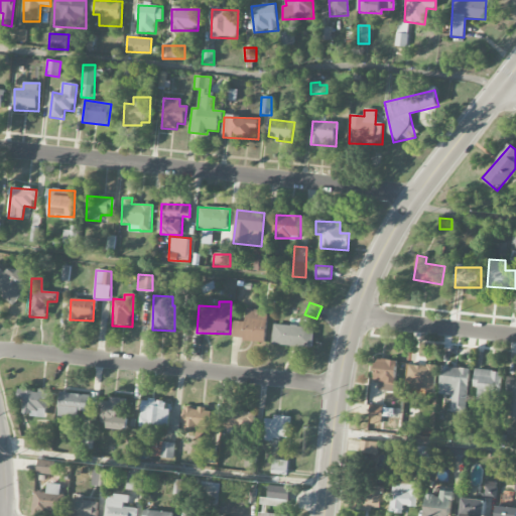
[(233,321),(232,340),(266,342),(267,310),(246,309),(245,323),(233,321)]
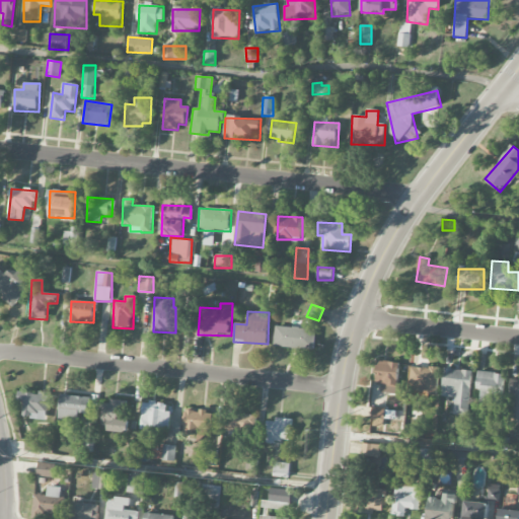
[(314,350),(316,329),(276,327),(274,348),(314,350)]
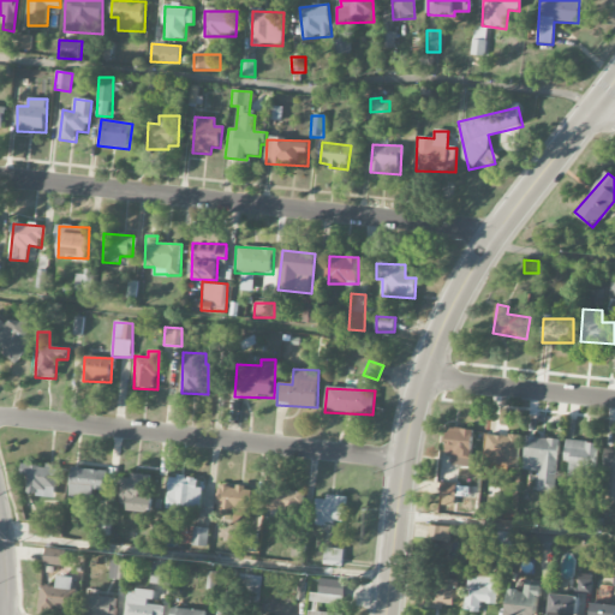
[(445,455),(453,457),(452,465),(469,467),(475,431),(448,428),(445,455)]
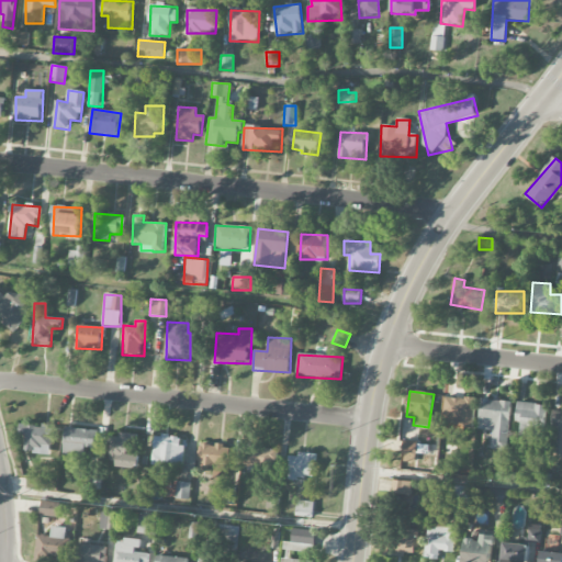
[(446,396),(444,424),(472,427),(475,400),(446,396)]
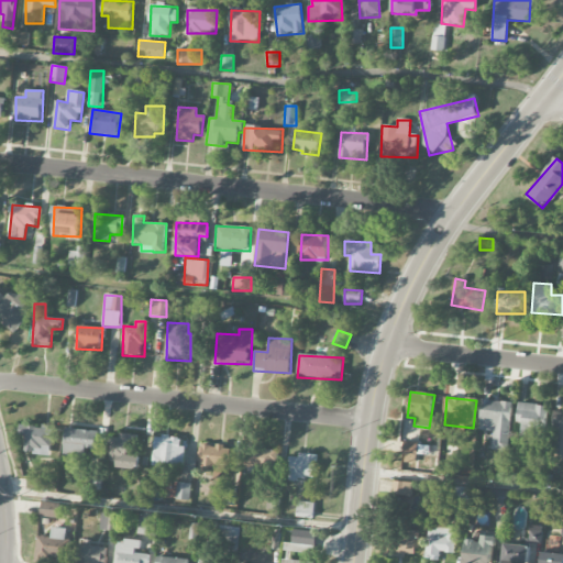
[(479,431),(493,431),(492,451),(509,451),(511,401),(482,400),(479,431)]
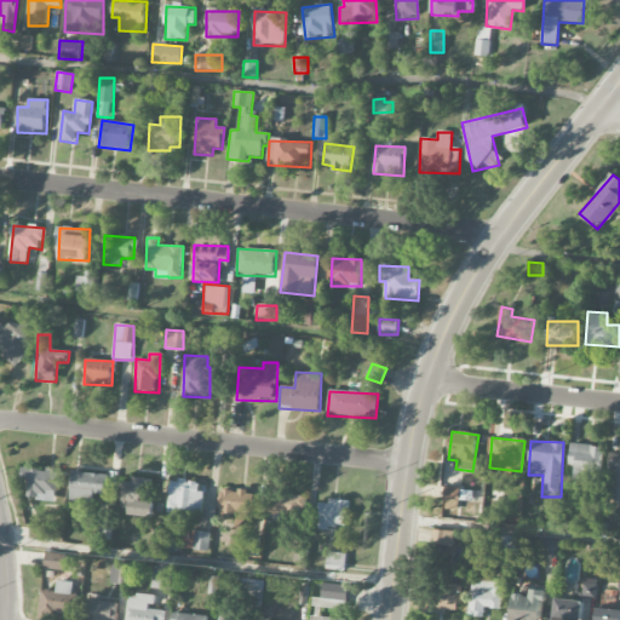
[(601,481),(602,446),(570,445),(569,466),(575,466),(574,480),(601,481)]
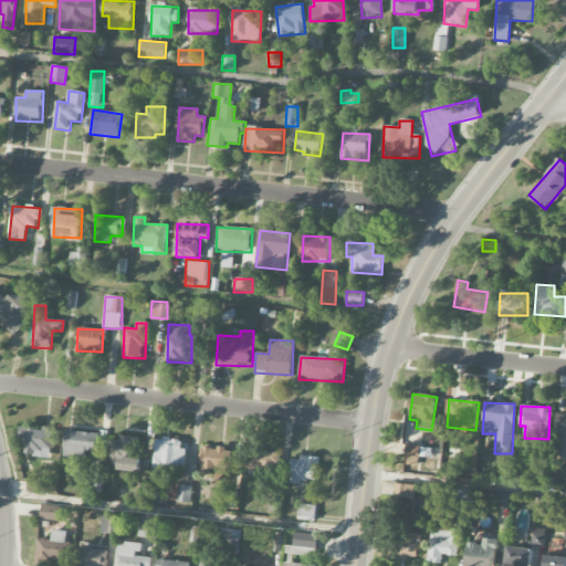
[(565,415),(556,413),(555,428),(559,429),(558,458),(565,458),(565,415)]
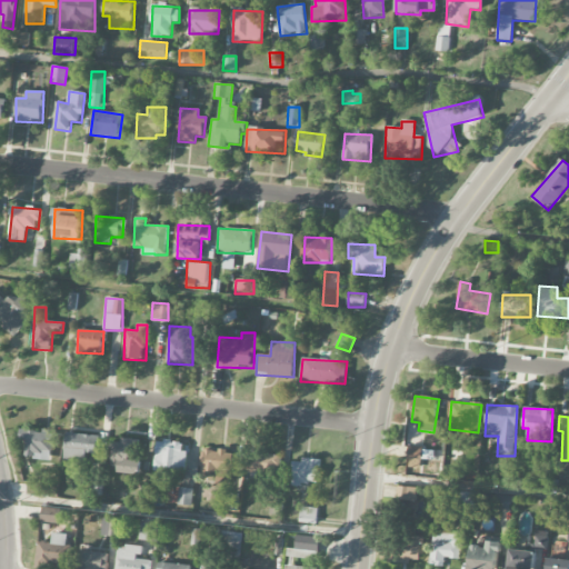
[(52,459),(53,431),(20,430),(20,440),(26,441),(26,459),(52,459)]
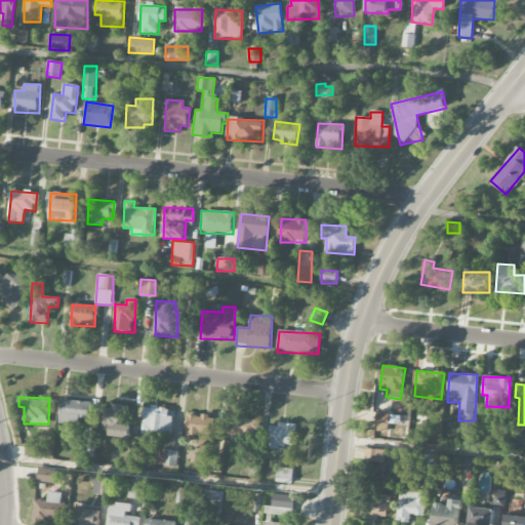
[(79,418),(89,419),(90,402),(62,399),(59,423),(79,426),(79,418)]
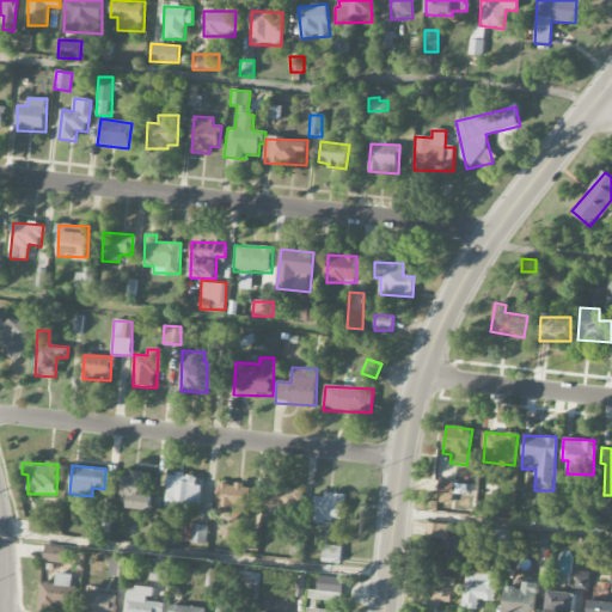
[(118,501),(128,502),(128,509),(152,510),(153,473),(120,472),(118,501)]
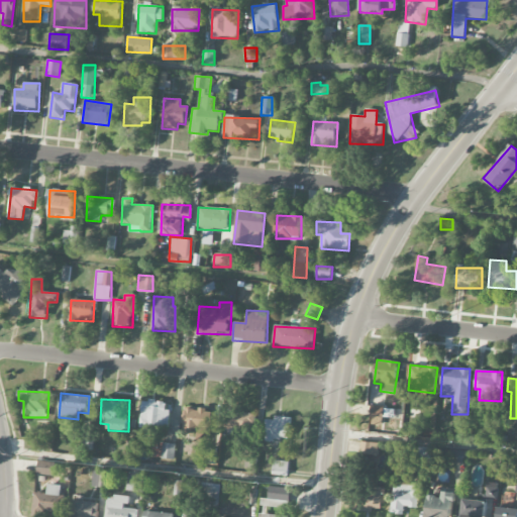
[(140,428),(169,431),(171,403),(142,401),(140,428)]
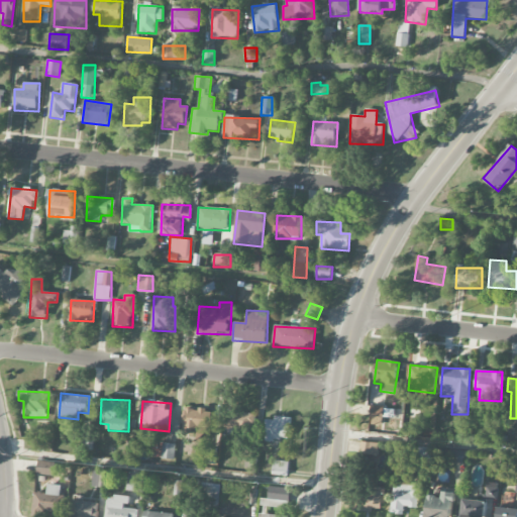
[(369,423),(381,426),(386,408),(373,406),(369,423)]
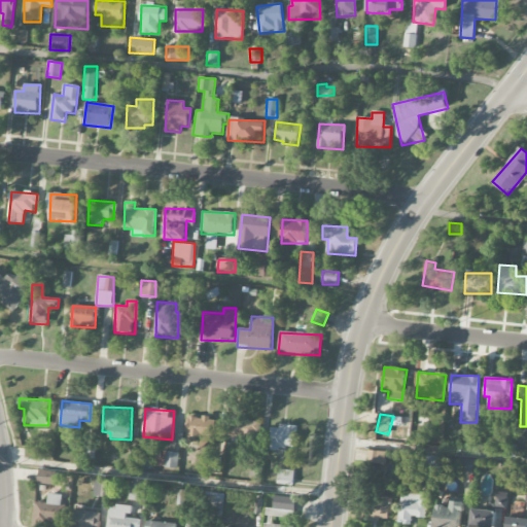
[(215,436),(215,418),(187,417),(186,438),(201,440),(201,449),(206,449),(206,436),(215,436)]
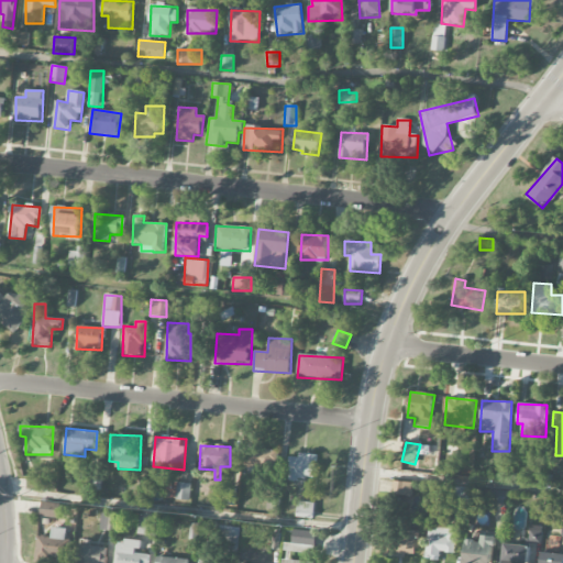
[(242,467),(277,466),(276,449),(242,450),(242,467)]
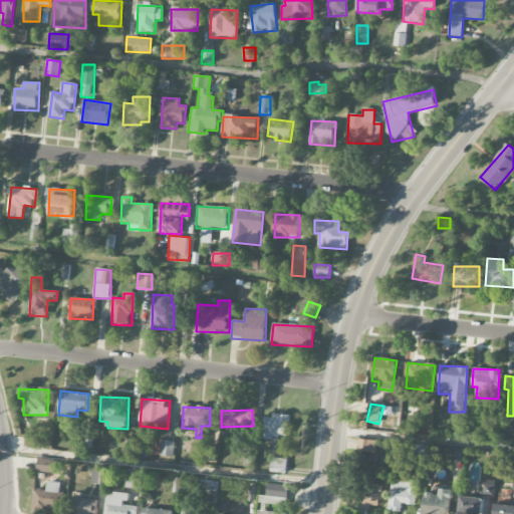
[(287,439),(288,415),(273,415),(273,418),(264,418),(263,439),(287,439)]
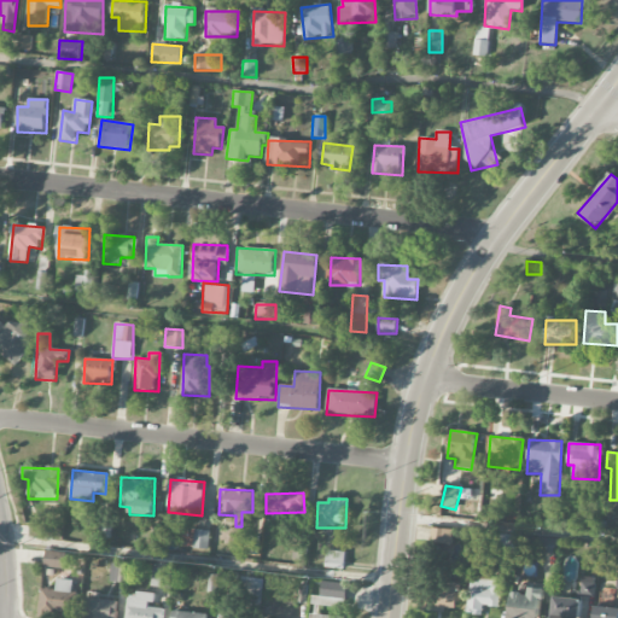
[(452,549),(453,530),(431,529),(429,548),(452,549)]
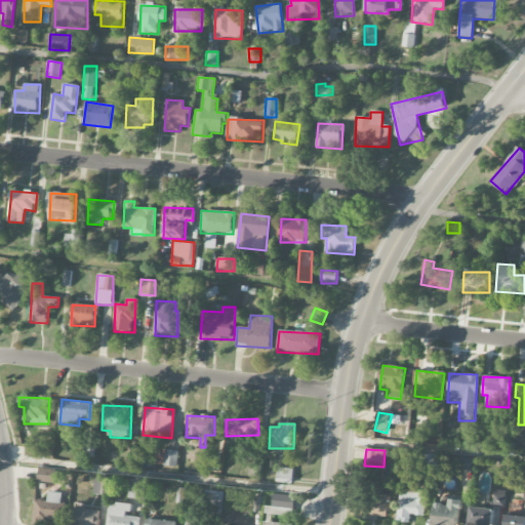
[(164,467),(177,468),(178,451),(165,450),(164,467)]
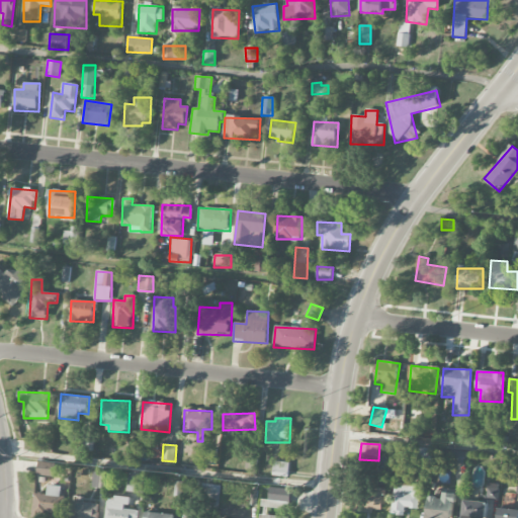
[(273,477),(289,477),(289,462),(273,461),(273,477)]
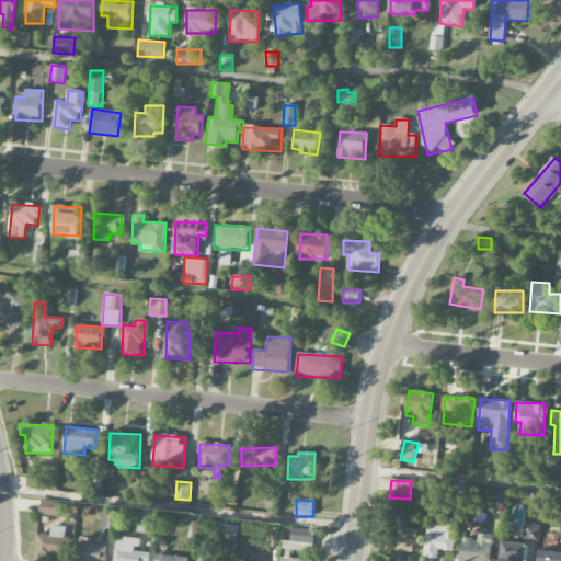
[(59,502),(41,502),(41,516),(58,516),(59,502)]
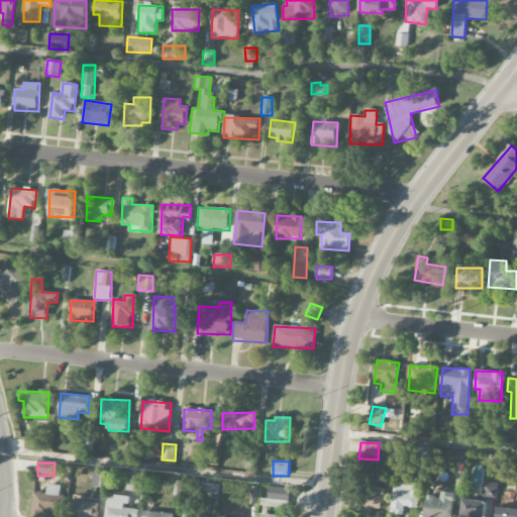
[(105,473),(93,472),(91,487),(103,488),(105,473)]
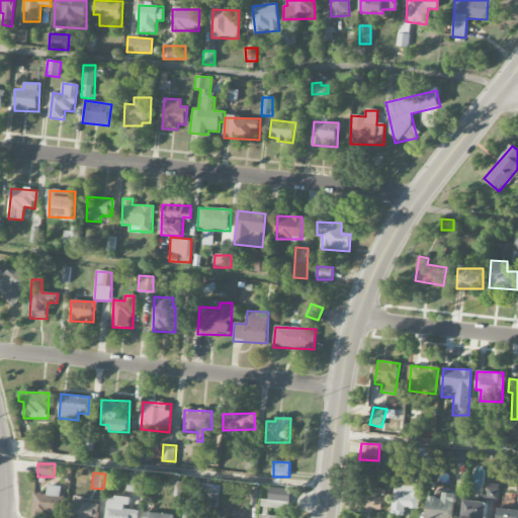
[(143,478),(127,476),(125,492),(141,494),(143,478)]
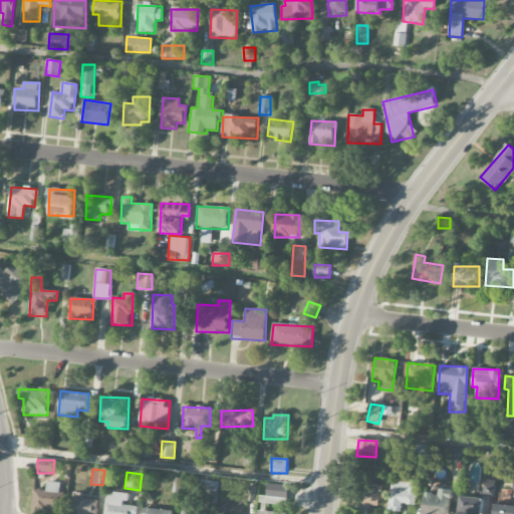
[(220,482),(201,480),(199,500),(217,503),(220,482)]
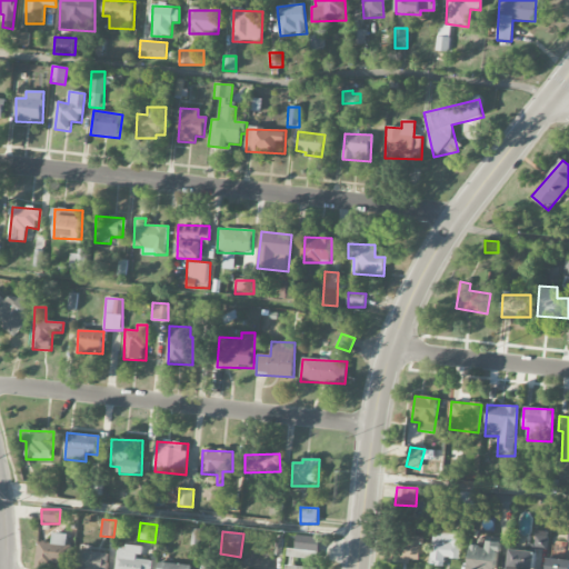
[(535,548),(547,549),(548,532),(536,531),(535,548)]
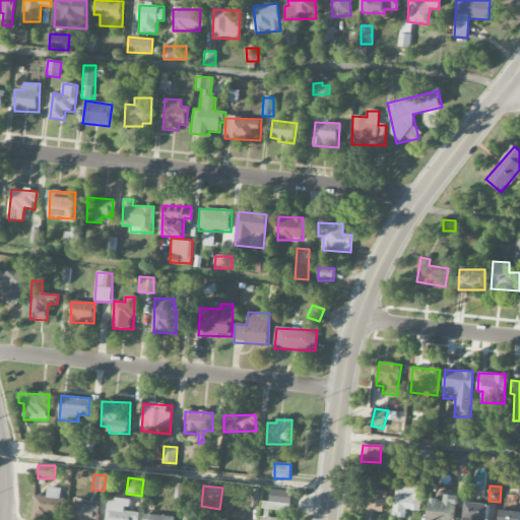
[(61,517),(62,489),(48,488),(48,497),(34,496),(34,516),(61,517)]
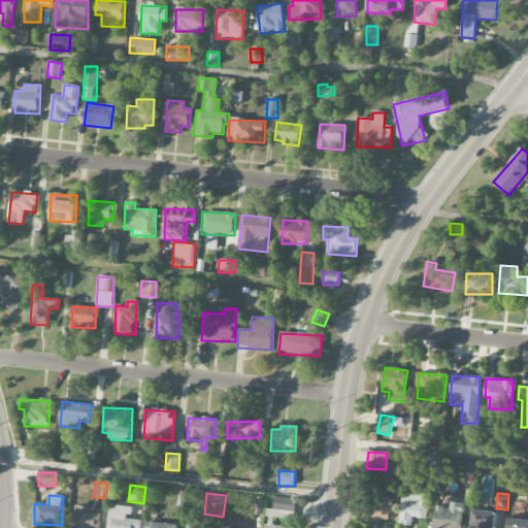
[(413,519),(428,519),(428,495),(401,495),(401,526),(413,526),(413,519)]
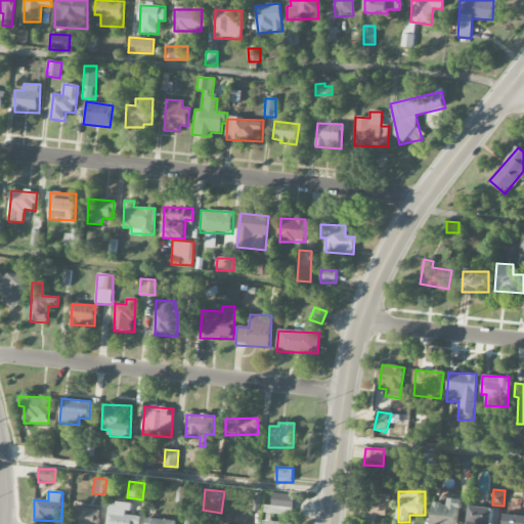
[(264,506),(264,514),(293,516),(294,494),(272,493),(272,507),(264,506)]
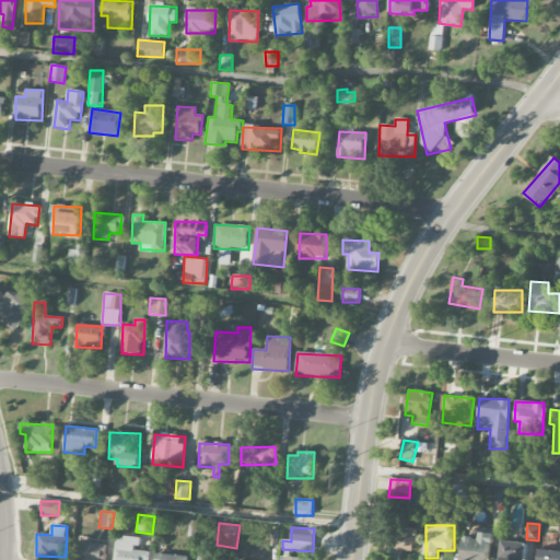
[(416,527),(383,527),(382,553),(415,555),(416,527)]
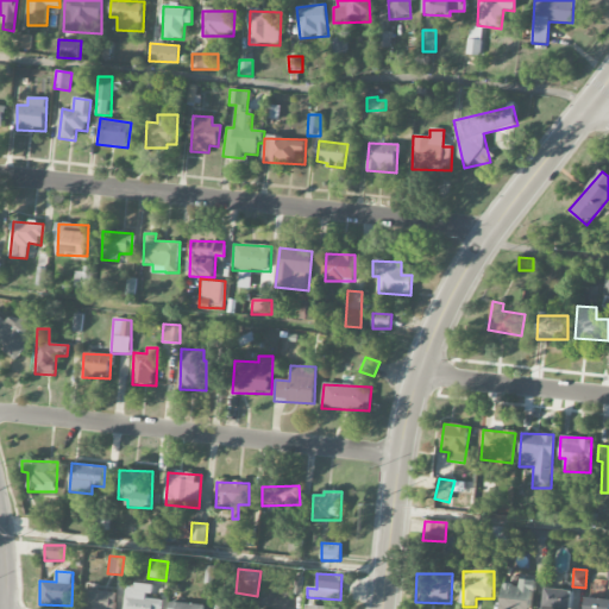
[(533,608),(534,581),(521,581),(521,585),(504,584),(502,608),(533,608)]
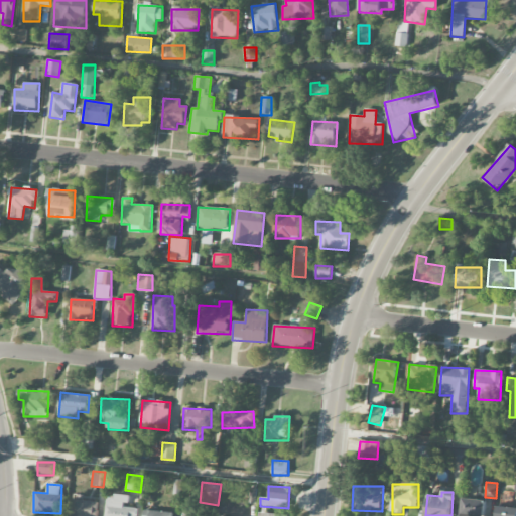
[(129,497),(106,496),(105,515),(135,515),(136,507),(129,506),(129,497)]
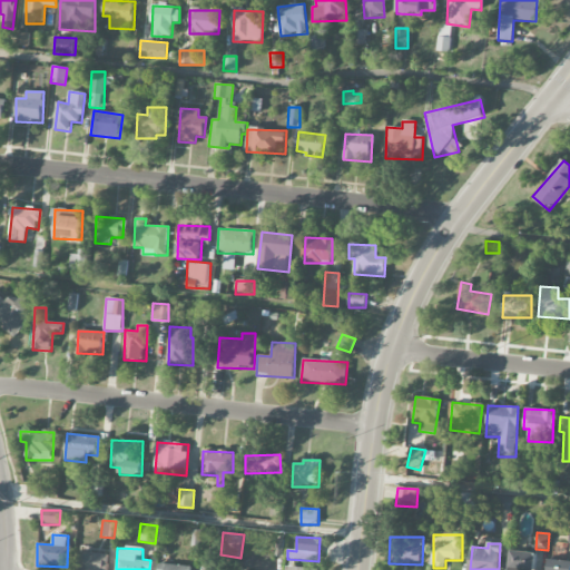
[(509,569),(534,569),(536,553),(510,551),(509,569)]
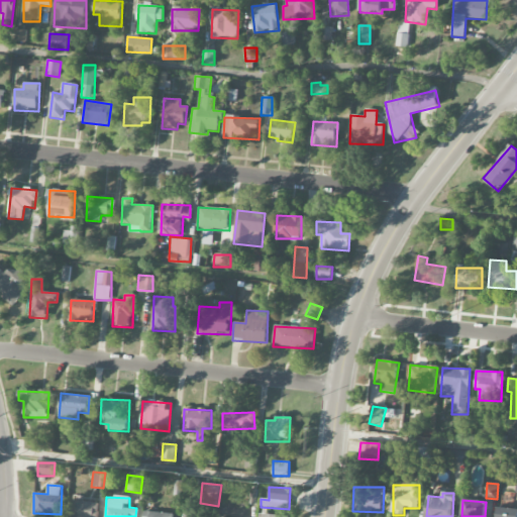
[(97,516),(98,502),(71,501),(70,516),(97,516)]
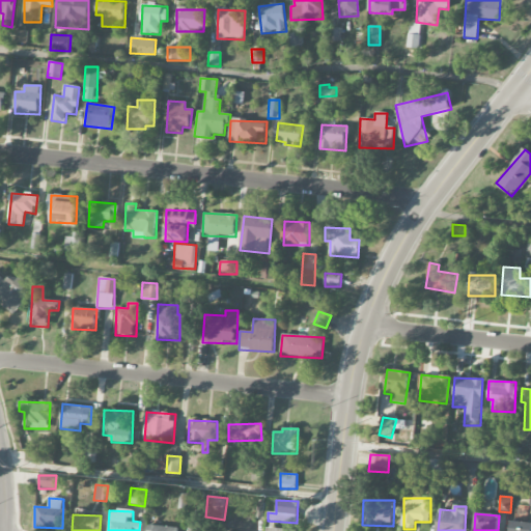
[(530,530),(530,523),(511,522),(510,530),(530,530)]
